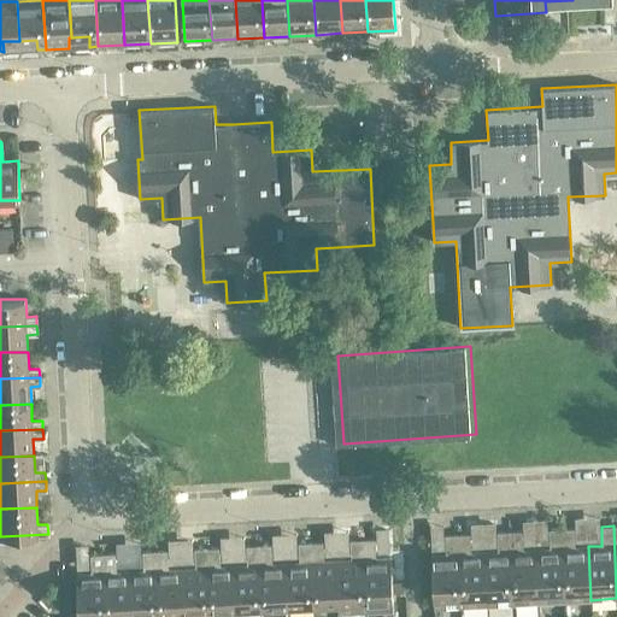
[(377,552),(389,552),(388,528),(376,528),(377,552)]
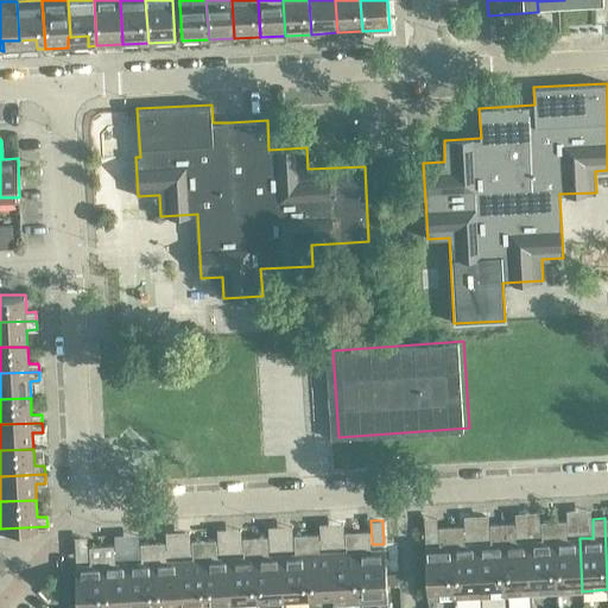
[(582,591),(580,538),(567,539),(565,520),(553,521),(557,593),(582,591)]
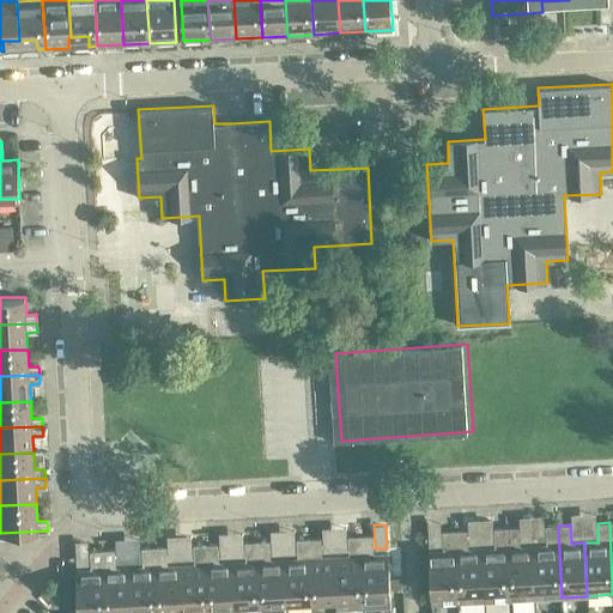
[(335,551),(347,550),(346,526),(334,527),(335,551)]
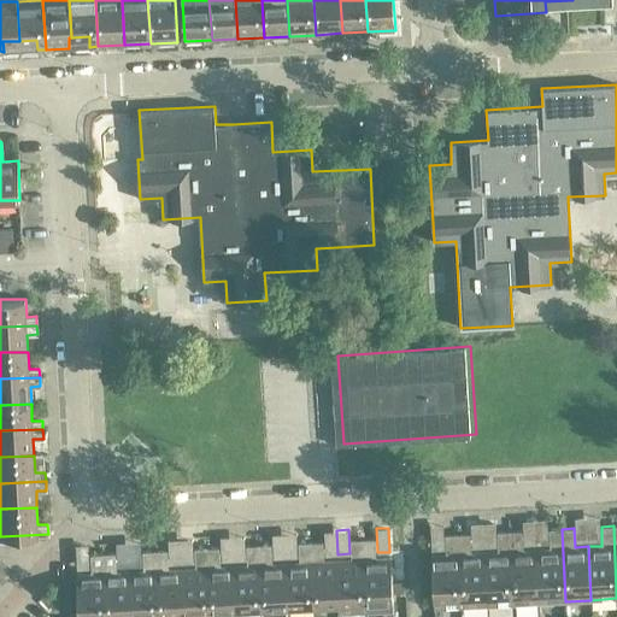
[(550,548),(536,550),(539,603),(565,601),(562,529),(548,529),(550,548)]
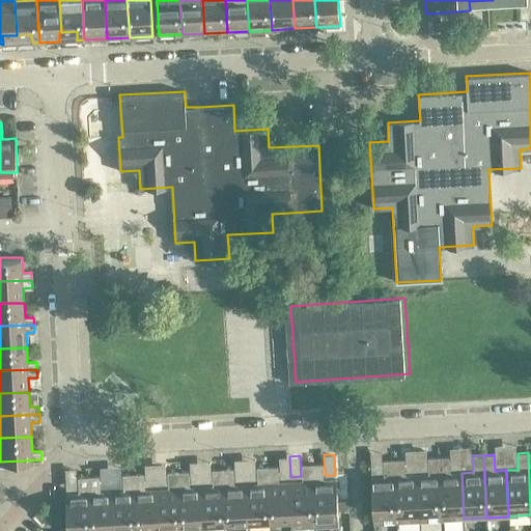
[(290,477),(289,456),(278,456),(280,477),(290,477)]
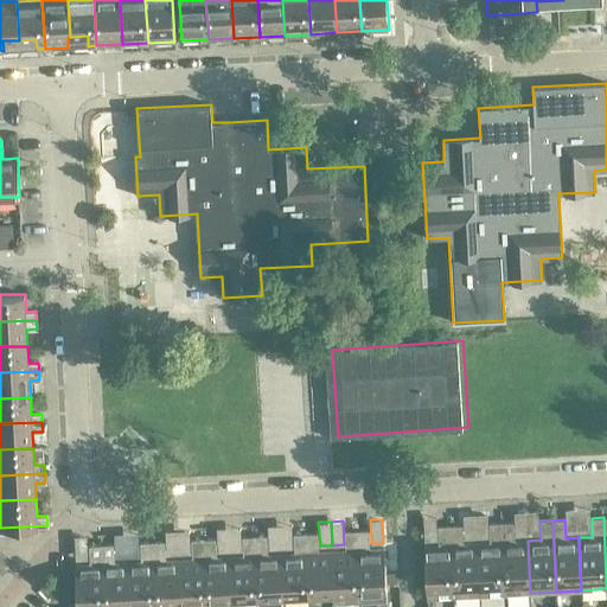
[(513,522),(502,523),(505,594),(530,593),(528,541),(513,541),(513,522)]
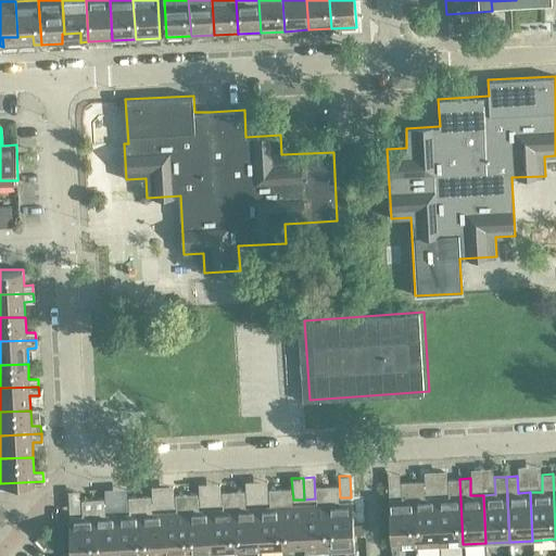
[(449,496),(437,497),(439,545),(463,544),(459,479),(447,480),(449,496)]
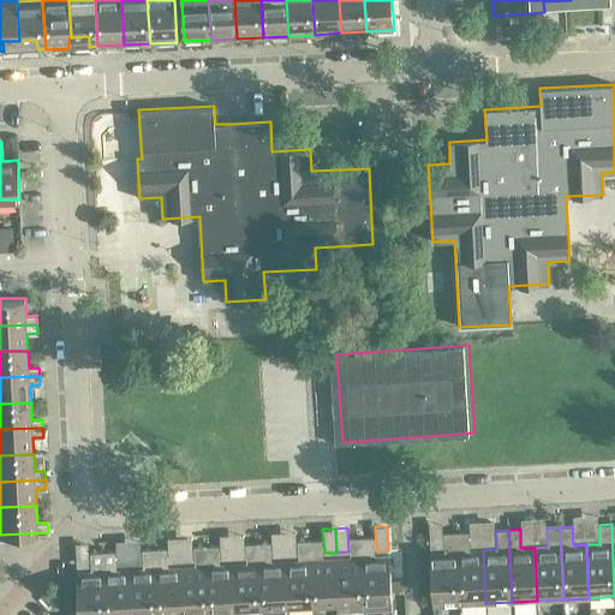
[(285,556),(284,531),(270,532),(272,556),(285,556)]
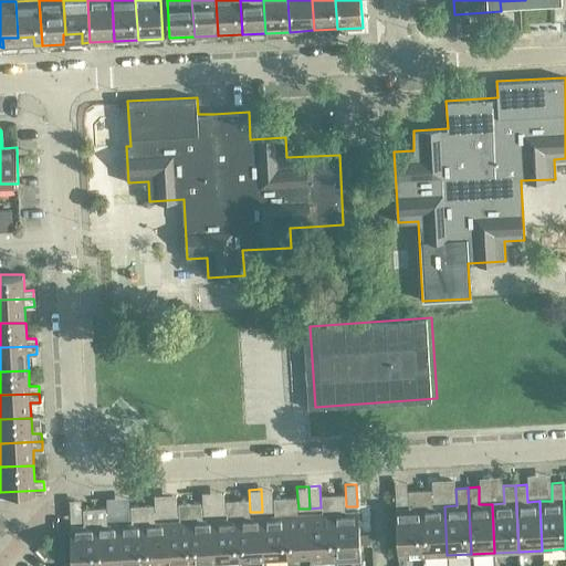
[(262,512),(273,511),(271,489),(261,489),(262,512)]
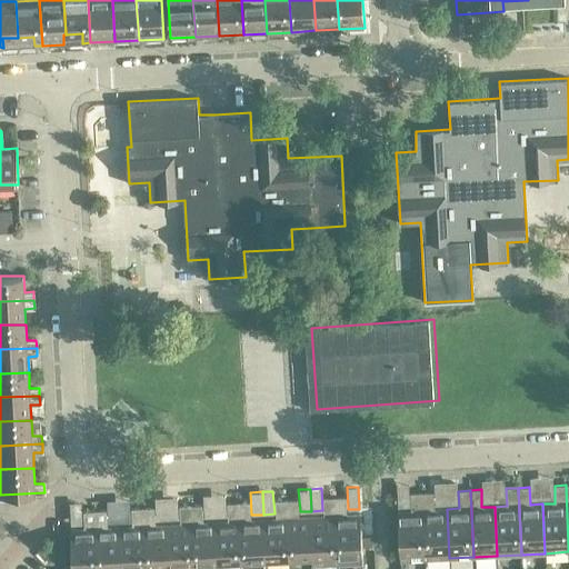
[(398,511),(400,561),(426,559),(421,492),(410,493),(411,511),(398,511)]
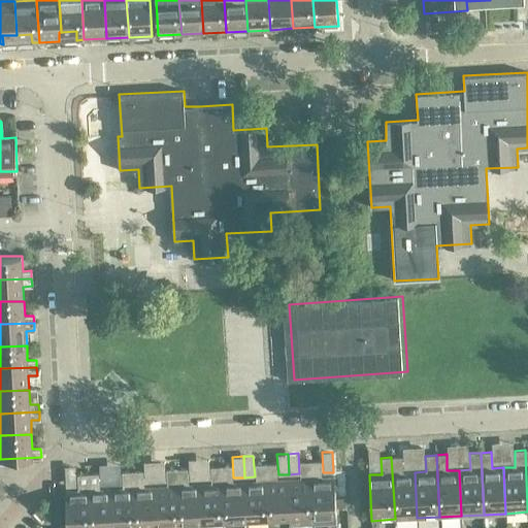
[(401,457),(391,457),(395,519),(417,518),(415,472),(402,473),(401,457)]
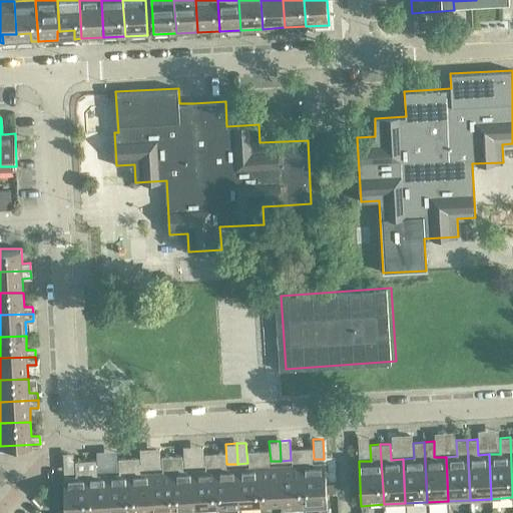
[(194,466),(204,465),(202,445),(193,446),(194,466)]
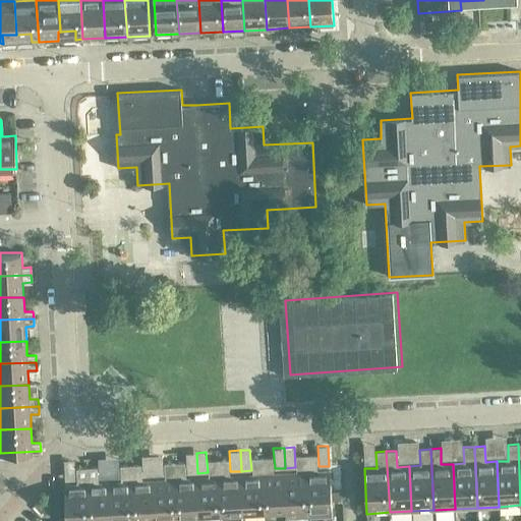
[(197,473),(196,453),(186,453),(187,473),(197,473)]
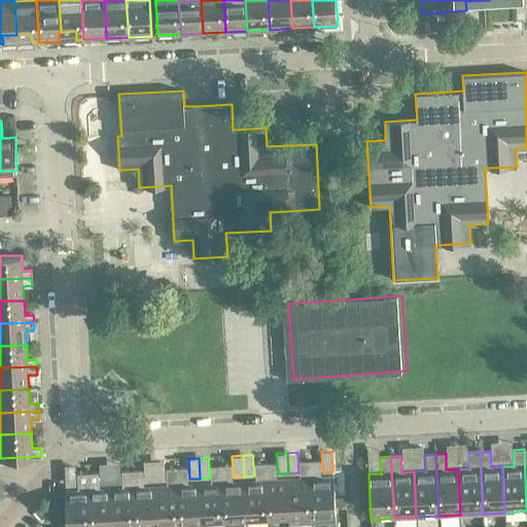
[(155,481),(165,481),(164,459),(154,460),(155,481)]
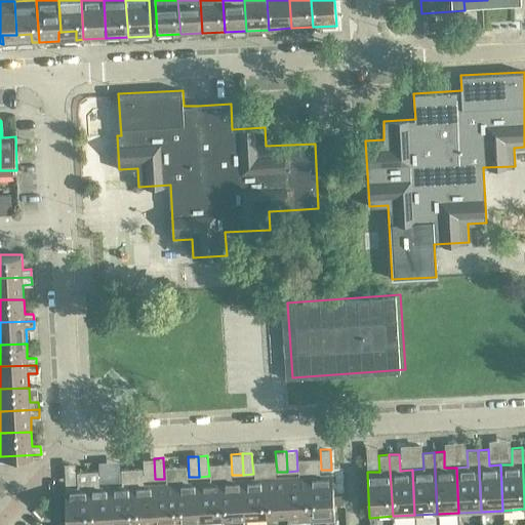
[(155,479),(154,458),(143,458),(144,480),(155,479)]
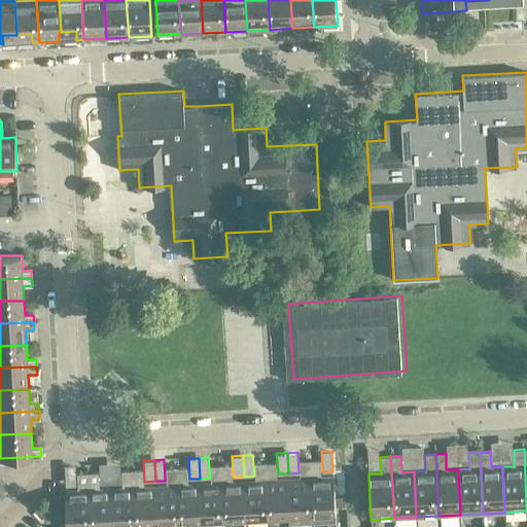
[(301,478),(288,479),(291,524),(313,523),(310,460),(300,461),(301,478)]
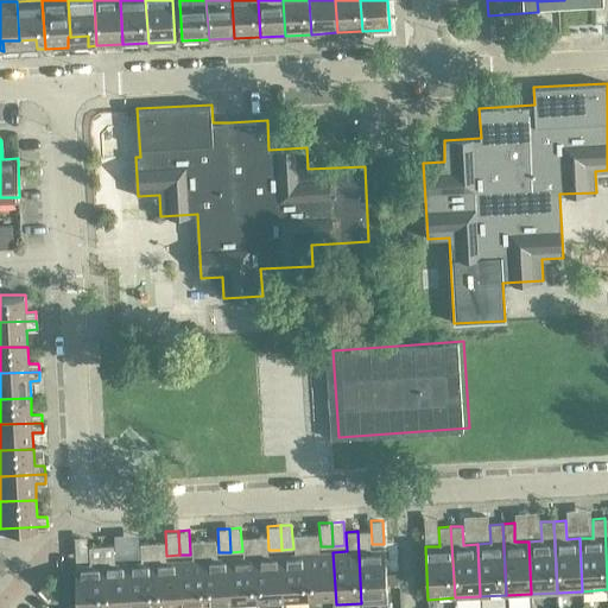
[(369,531),(358,531),(361,603),(388,601),(387,587),(400,586),(399,572),(386,574),(386,549),(371,550),(369,531)]
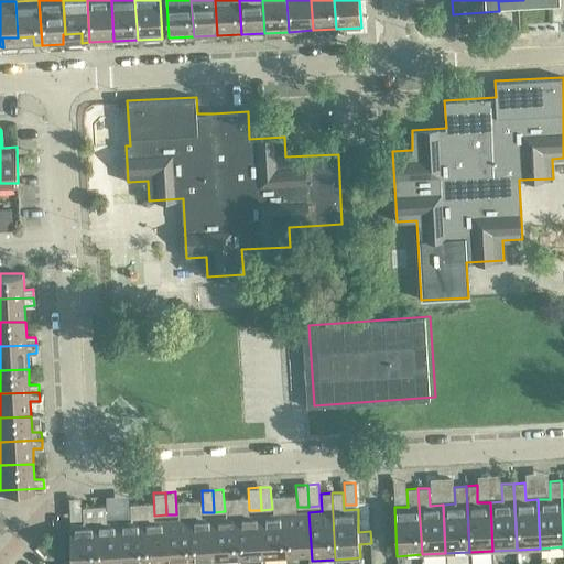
[(119,517),(117,495),(106,496),(107,518),(119,517)]
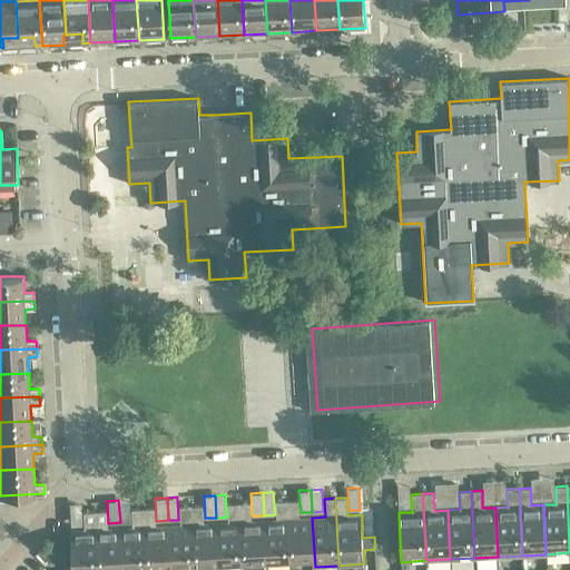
[(120,522),(130,522),(129,500),(118,500),(120,522)]
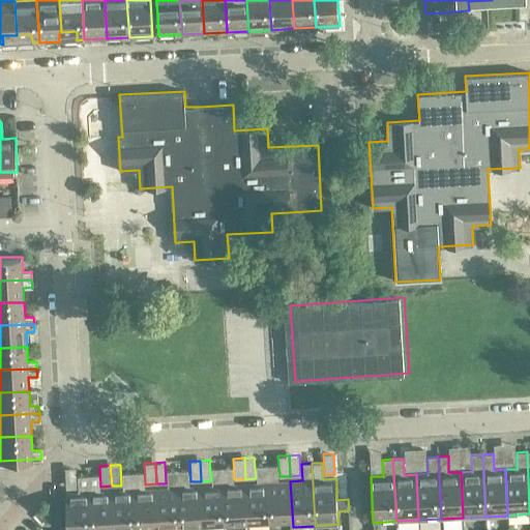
[(277,465),(267,466),(270,520),(291,518),(291,527),(293,527),(290,481),(278,481),(277,465)]
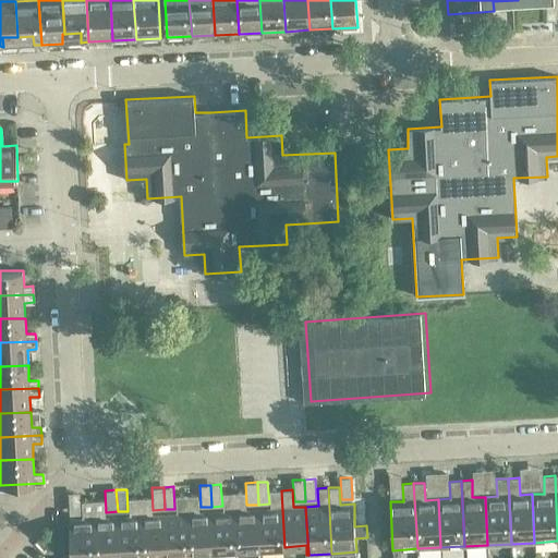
[(271,508),(258,509),(262,557),(263,557),(262,548),(284,547),(281,490),(270,490),(271,508)]
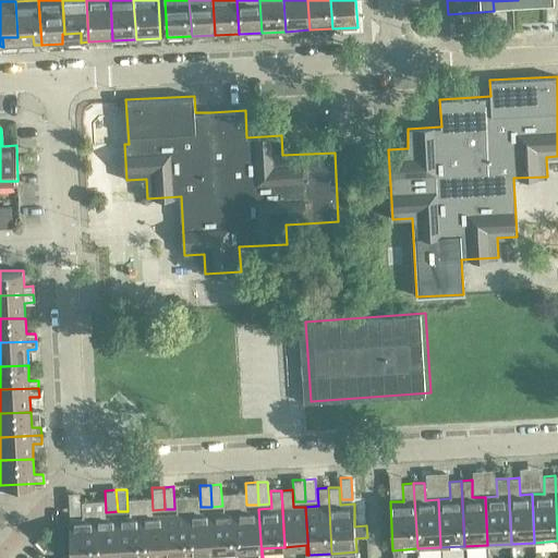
[(70,514),(81,513),(80,492),(68,493),(70,514)]
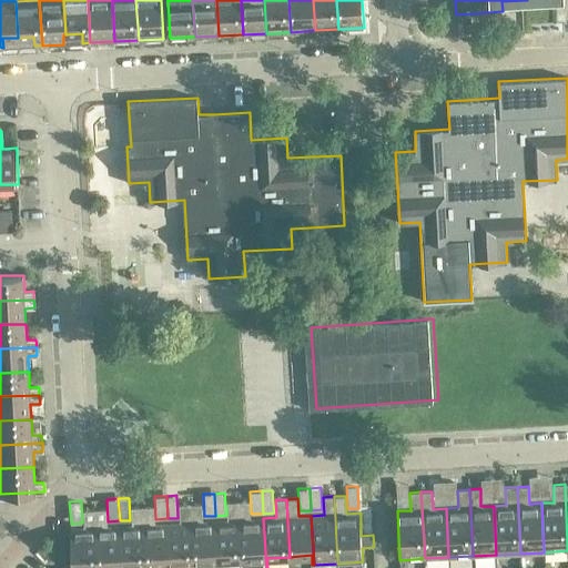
[(229,520),(215,520),(217,567),(242,567),(239,501),(227,503),(229,520)]
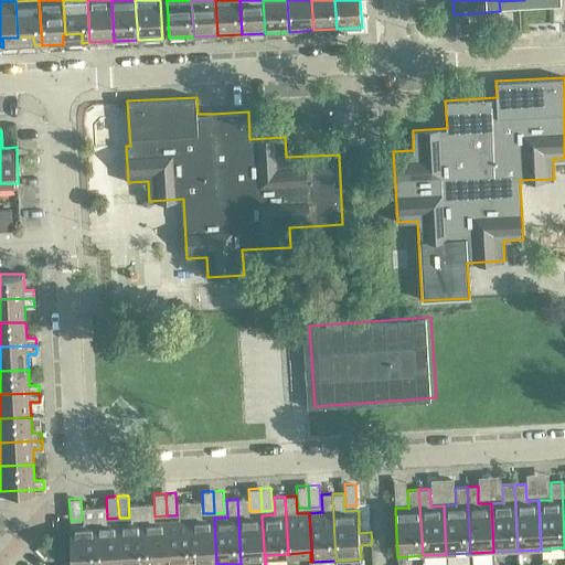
[(248,499),(237,499),(241,564),(246,564),(265,564),(262,515),(249,516),(248,499)]
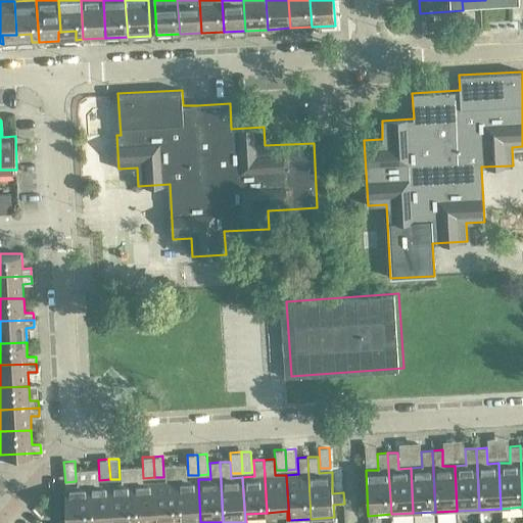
[(186,464),(176,465),(178,522),(180,522),(180,517),(199,516),(198,522),(200,522),(198,479),(187,480),(186,464)]
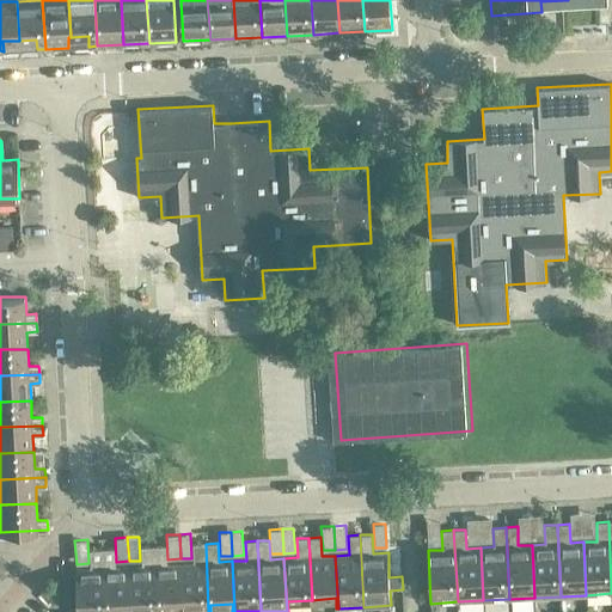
[(195,563),(181,564),(183,611),(208,611),(206,544),(194,544),(195,563)]
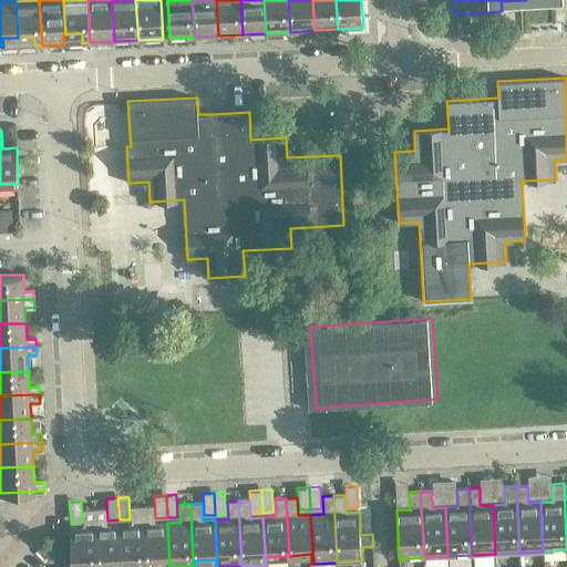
[(154,505),(143,506),(145,566),(169,566),(167,523),(155,523),(154,505)]
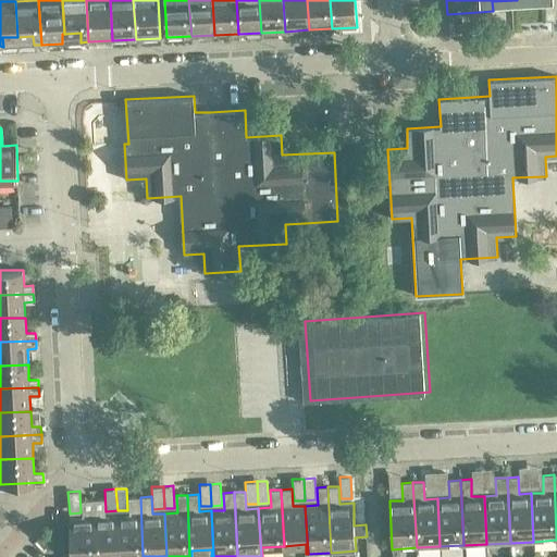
[(130,515),(118,516),(119,556),(143,556),(140,497),(128,497),(130,515)]
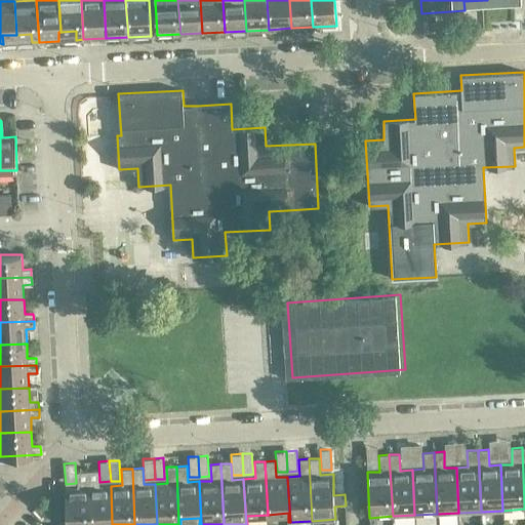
[(67,524),(90,524),(87,471),(77,472),(78,488),(66,488),(67,524)]
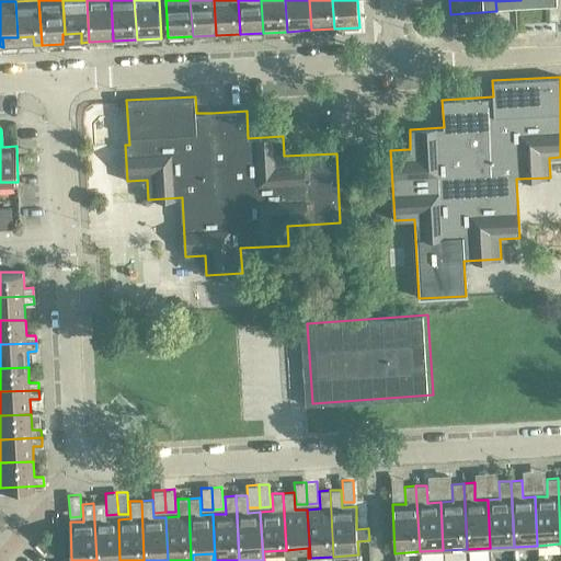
[(105,503),(93,503),(96,560),(119,560),(118,519),(106,521),(105,503)]
